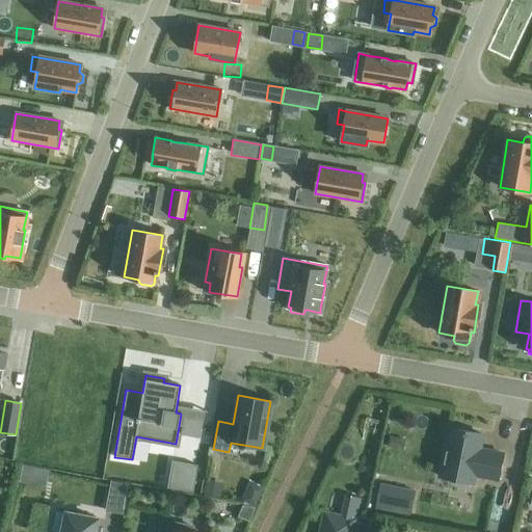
[(449,428),(439,476),(473,483),(474,476),(498,480),(502,453),(488,450),(487,453),(479,451),(482,434),(449,428)]
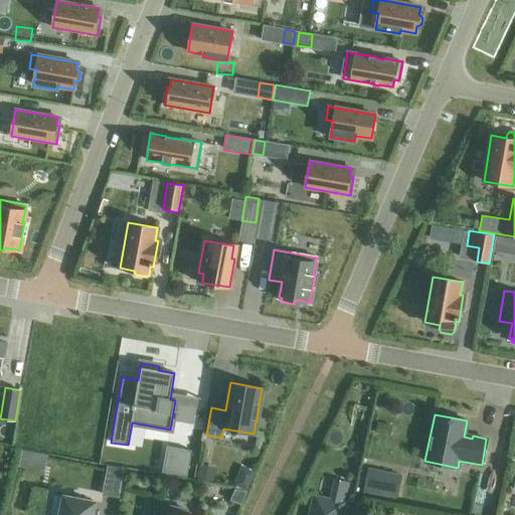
[(0,456),(7,458),(10,443),(0,440),(0,456)]
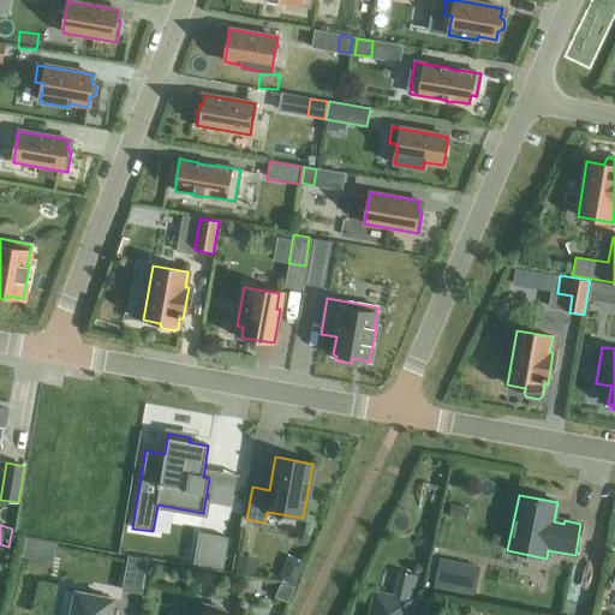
[(198,532),(193,563),(222,568),(228,537),(198,532)]
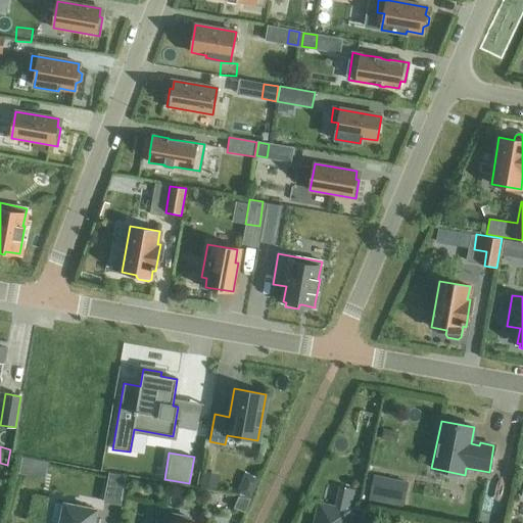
[(109,473),(103,502),(120,505),(126,476),(109,473)]
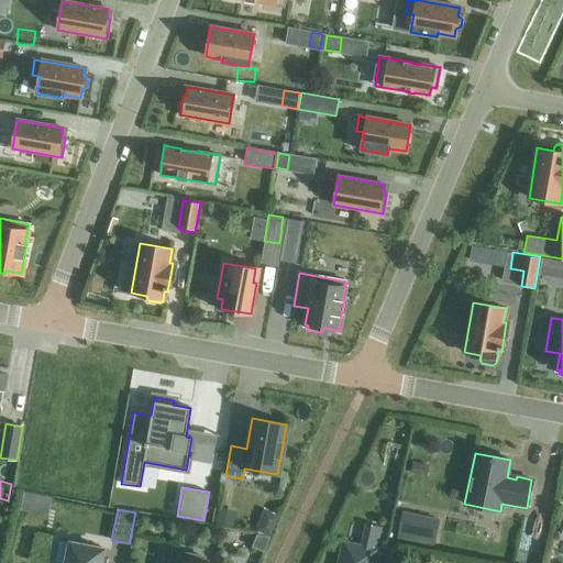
[(416,542),(422,516),(404,511),(397,538),(416,542)]
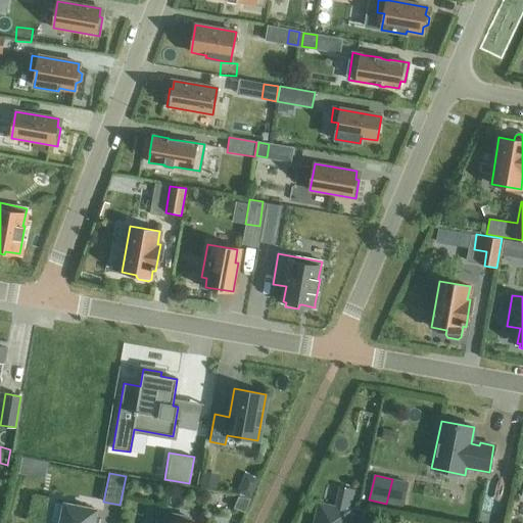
[(238,496),(233,508),(245,513),(250,498),(238,496)]
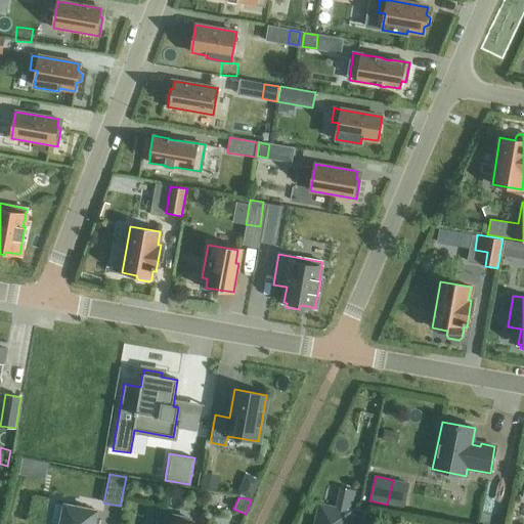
[(313,523),(347,523),(350,511),(318,504),(313,523)]
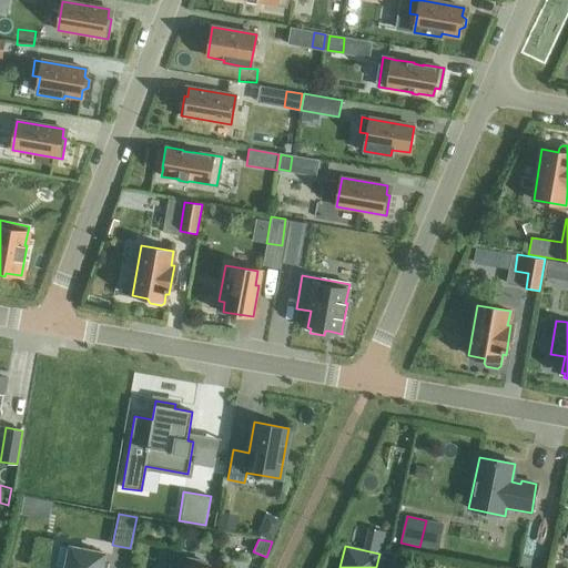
[(64,567),(101,567),(104,554),(70,547),(69,549),(61,547),(57,566),(66,567),(64,567)]
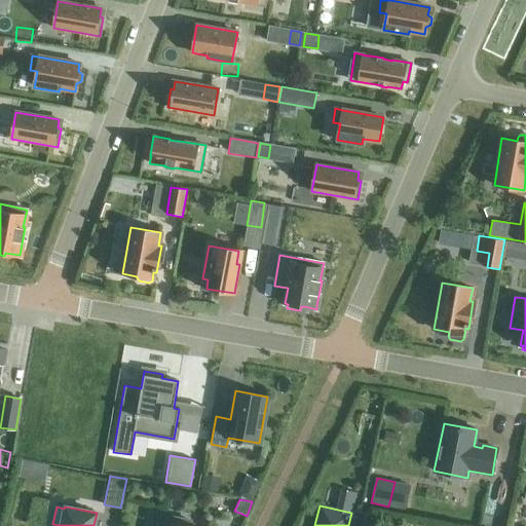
[(188,525),(190,521),(161,516),(158,525),(188,525)]
